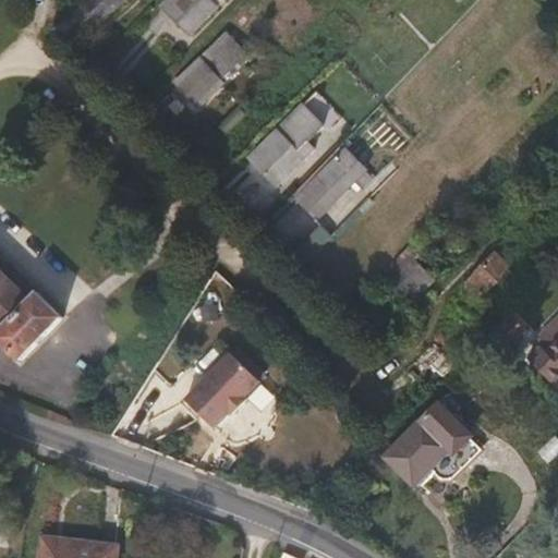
[(100,23),(125,0),(84,0),(81,3),(100,23)]
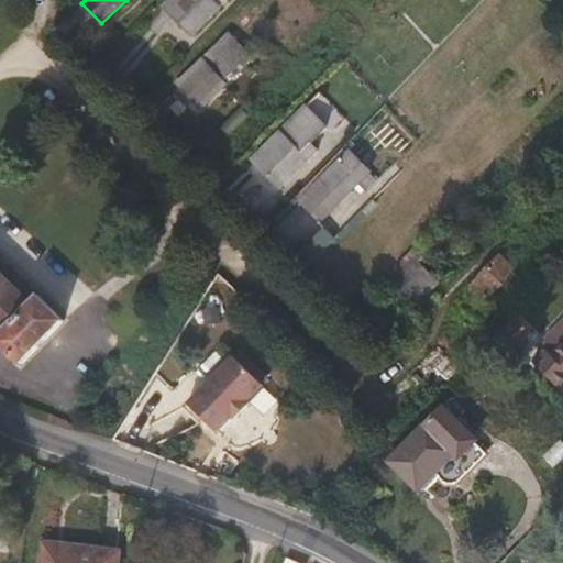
[(228,0),(169,0),(163,7),(192,36),(228,0)]
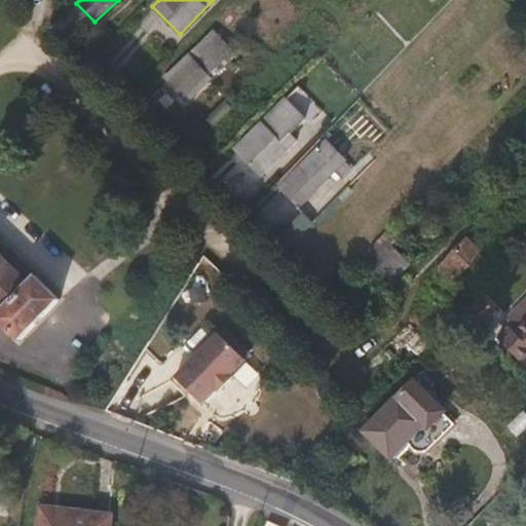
[(235,23),(220,36),(214,30),(189,53),(190,54),(165,77),(188,101),(212,78),(209,74),(234,50),(240,57),(248,49),(247,47),(250,44),(251,44),(253,42),(235,23)]
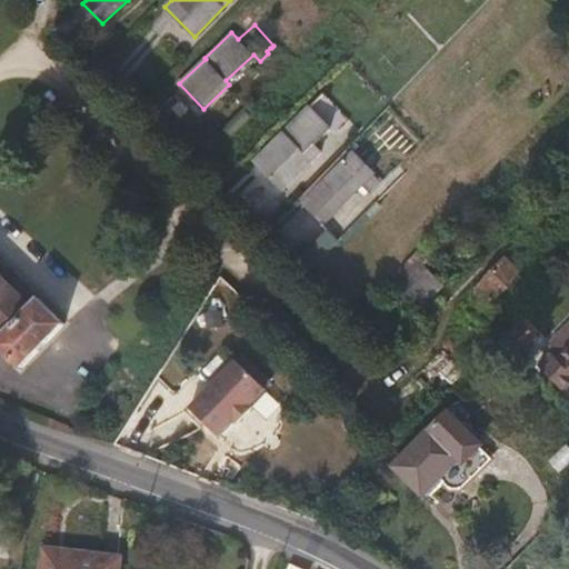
[(339,116),(331,109),(336,105),(323,92),(255,160),(283,190),(313,160),(311,159),(317,153),(312,148),(332,129),(328,126),(339,116)]
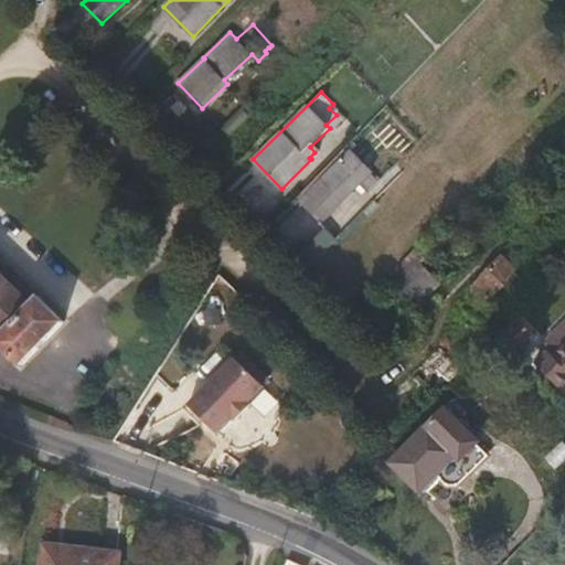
[(369,192),(379,182),(349,151),(351,149),(348,147),(297,198),(321,223),(360,184),(369,192)]
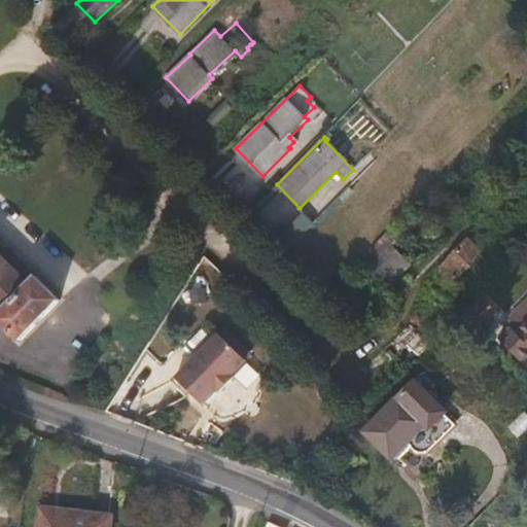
[(421,221),(409,210),(399,220),(363,257),(391,285),(416,260),(400,243),(421,221)]
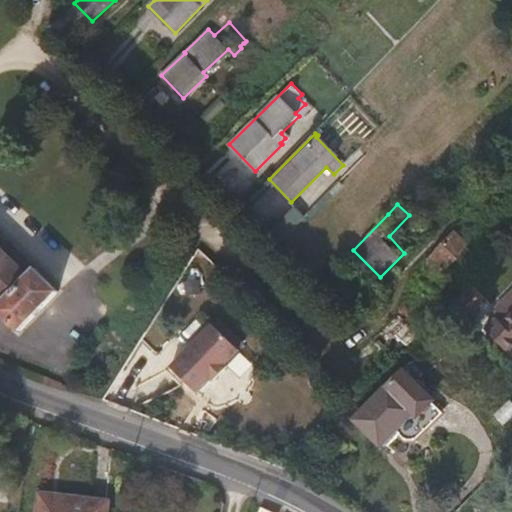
[(280,242),(306,216),(296,206),(270,232),(280,242)]
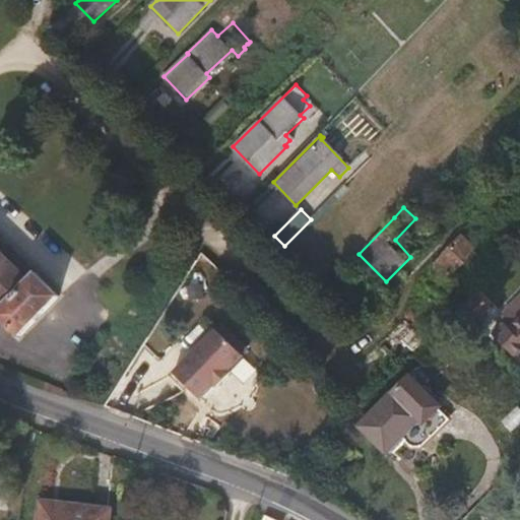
[(448,275),(473,247),(459,236),(435,263),(448,275)]
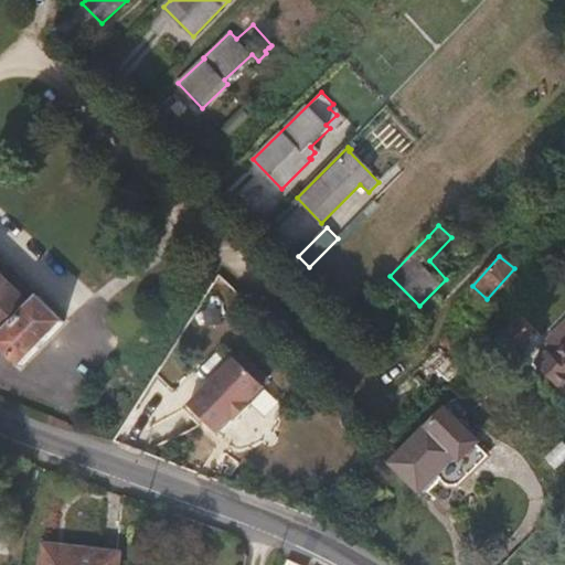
[(0,332),(2,336),(0,337),(0,348),(20,369),(65,323),(39,298),(32,305),(0,273),(0,332)]
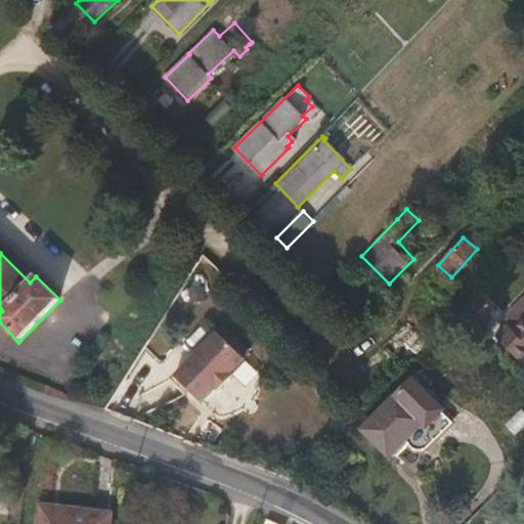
[(433,328),(429,322),(457,301),(430,274),(406,300),(417,310),(407,318),(408,319),(392,334),(408,352),(433,328)]
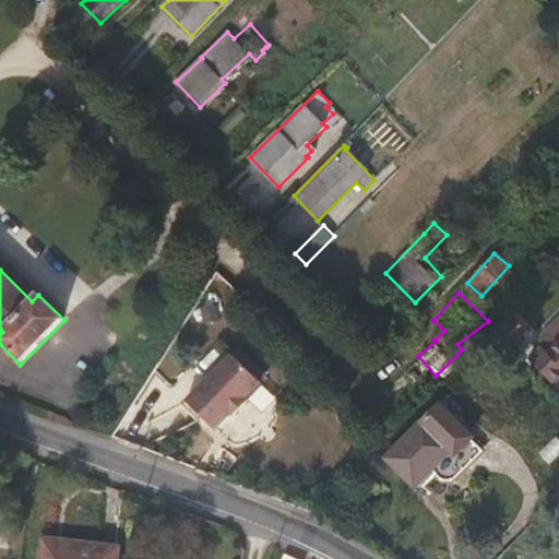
[(558,341),(548,353),(544,348),(530,361),(557,388),(558,384),(558,341)]
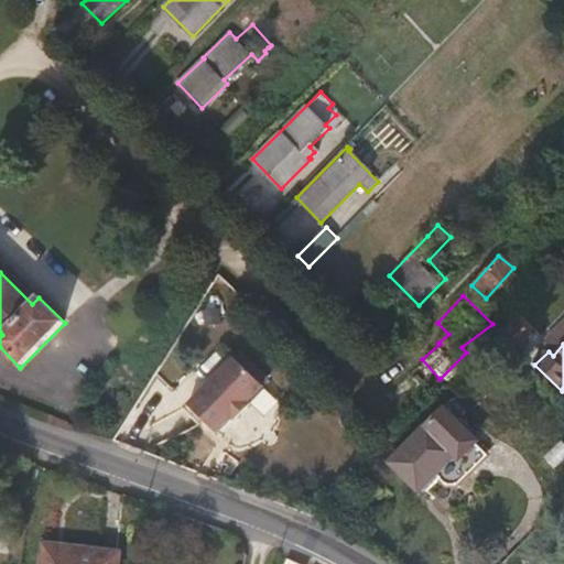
[(249,402),(264,386),(271,379),(241,350),(190,405),(204,420),(218,434),(234,418),(236,420),(251,403),(249,402)]
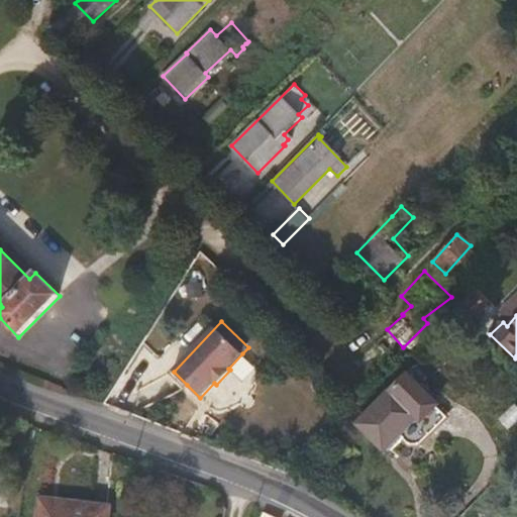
[(447,416),(436,405),(438,404),(408,374),(358,425),(383,449),(391,441),(399,433),(410,444),(419,444),(447,416)]
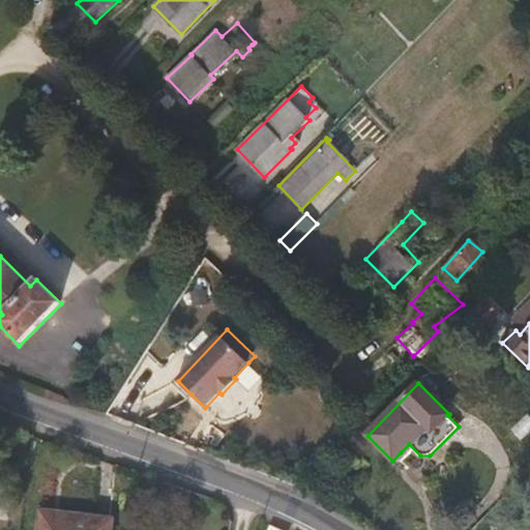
[(41,510),(40,523),(38,529),(112,529),(114,519),(70,513),(41,510)]
